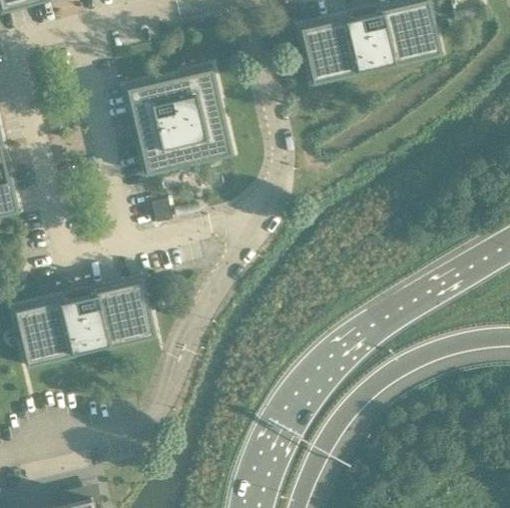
[(0,0),(0,5),(3,16),(52,3),(52,1),(56,0),(55,0),(65,0),(66,0),(0,0)]
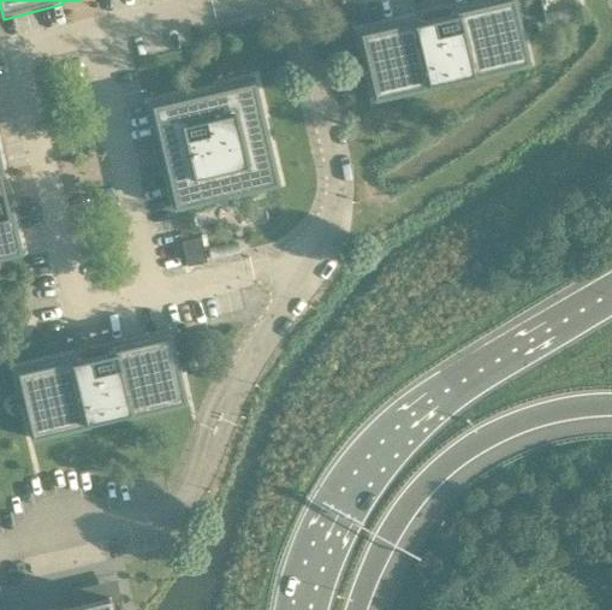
[(434,22),(434,23),(434,24),(426,25),(426,23),(421,24),(421,22),(361,36),(376,106),(437,92),(437,89),(445,87),(445,86),(464,81),(464,83),(473,81),(473,83),(533,69),(517,0),(515,0),(457,13),(458,16),(453,17),(453,19),(446,21),(445,19),(444,18),(443,17),(440,17),(439,17),(437,18),(435,18),(435,19),(434,21),(434,22)]
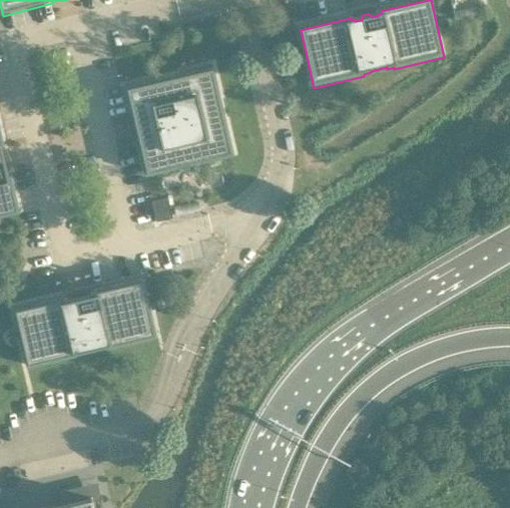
[(126,90),(133,118),(133,119),(135,118),(137,128),(137,129),(136,129),(135,130),(134,132),(134,133),(134,134),(134,135),(135,136),(135,137),(136,138),(138,139),(139,139),(140,139),(142,149),(140,149),(147,178),(178,171),(178,169),(204,163),(204,165),(235,157),(228,126),(226,127),(220,101),(222,100),(214,69),(183,77),(184,78),(158,85),(157,83),(126,90)]
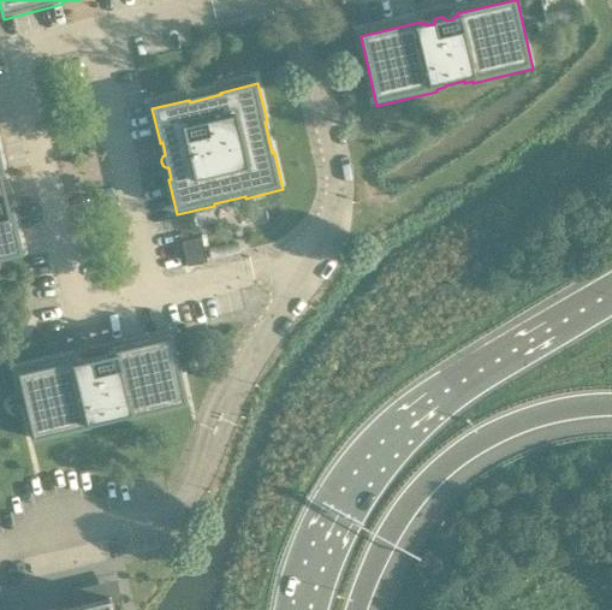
[(0,264),(25,259),(16,215),(13,215),(12,211),(10,212),(9,205),(11,203),(11,202),(12,201),(12,200),(13,199),(13,197),(12,196),(11,194),(10,193),(7,191),(6,191),(4,184),(6,184),(5,179),(7,178),(0,147),(0,264)]
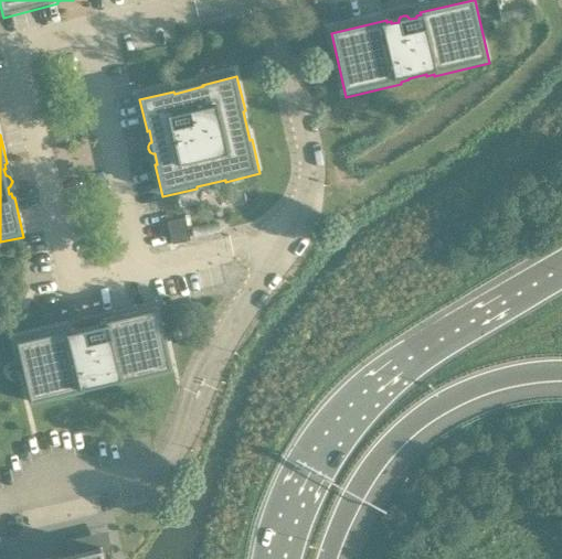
[(192,245),(188,223),(169,227),(175,249),(192,245)]
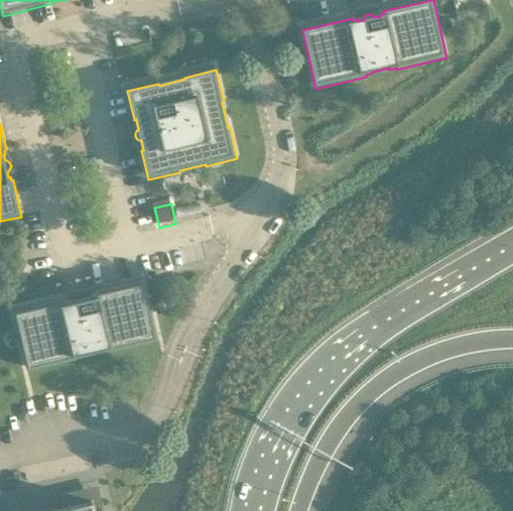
[(77,301),(76,302),(77,303),(70,305),(70,303),(66,304),(66,302),(15,313),(28,372),(79,360),(79,359),(86,357),(86,355),(101,352),(102,353),(109,351),(109,353),(159,342),(146,283),(96,295),(96,297),(93,297),(93,299),(87,301),(87,300),(85,299),(84,298),(82,297),(81,297),(79,298),(78,299),(77,300),(77,301)]
